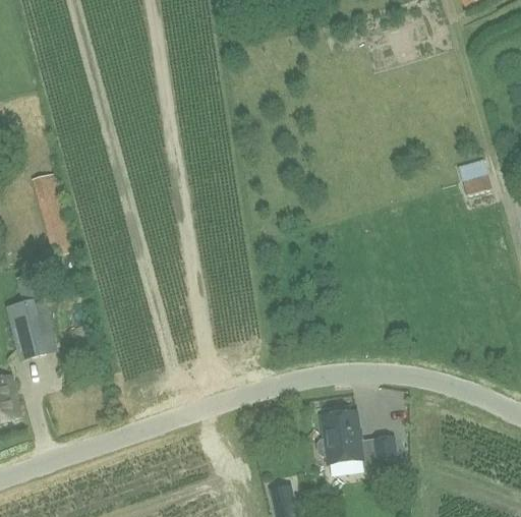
[(493,187),(483,157),(458,165),(467,194),(493,187)]
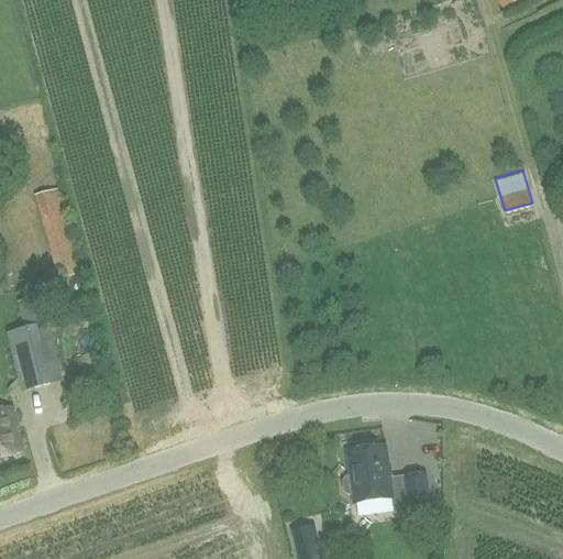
[(7,330),(22,390),(64,379),(42,293),(17,298),(24,326),(7,330)]
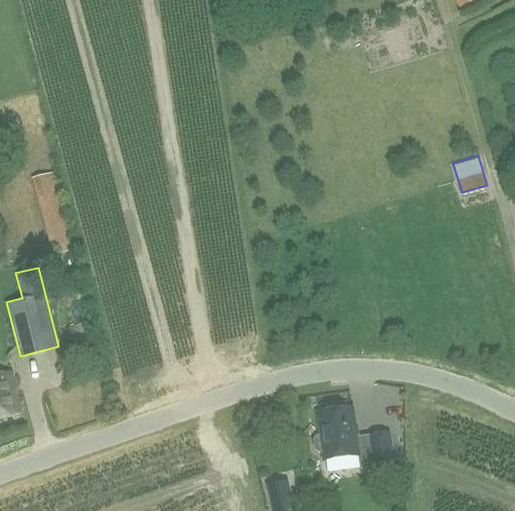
[(66,321),(80,347),(99,337),(88,315),(73,322),(71,319),(66,321)]
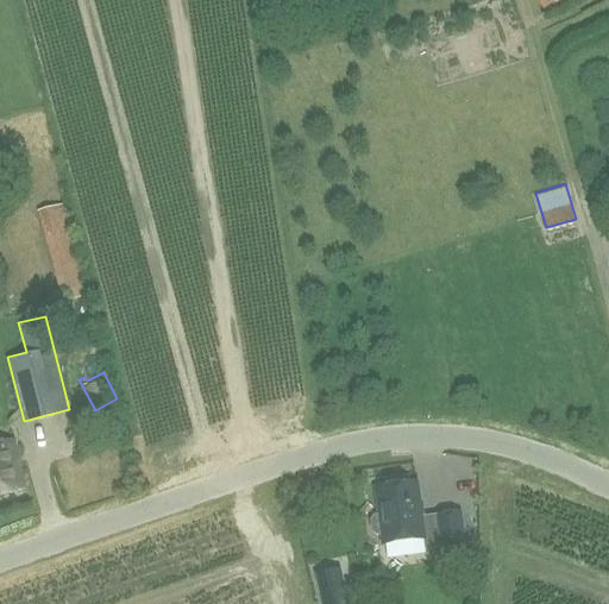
[(0,491),(24,485),(12,436),(0,439),(0,491)]
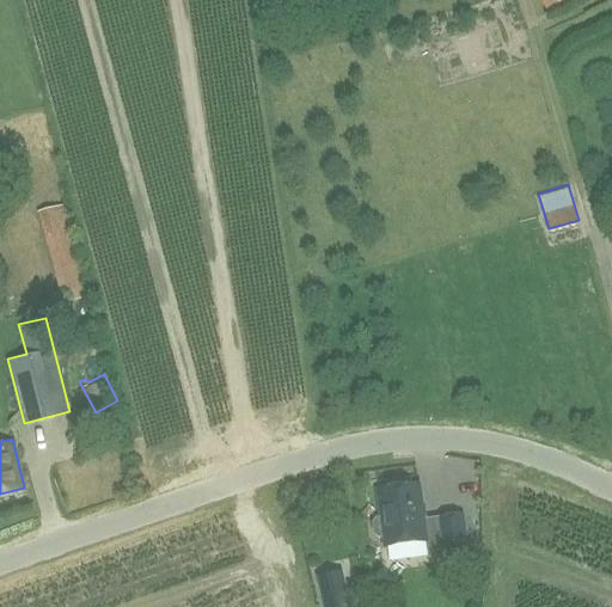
[(383,514),(377,515),(373,520),(374,531),(379,534),(385,533),(386,544),(426,539),(418,482),(379,488),(383,514)]
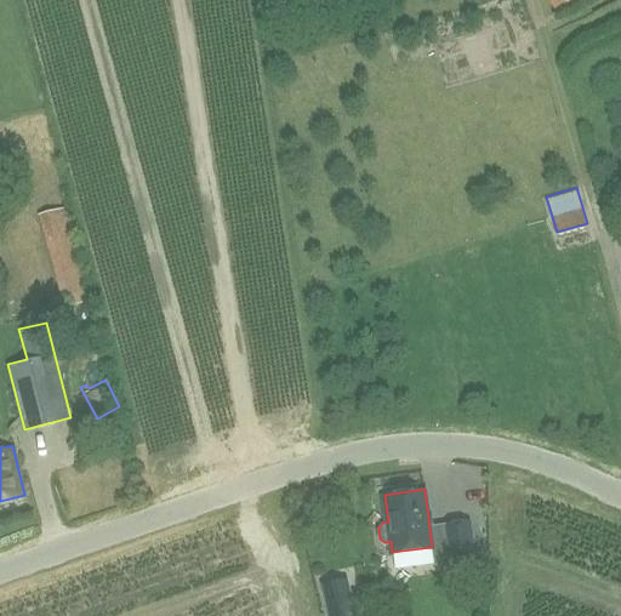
[(474,551),(469,513),(448,517),(453,553),(474,551)]
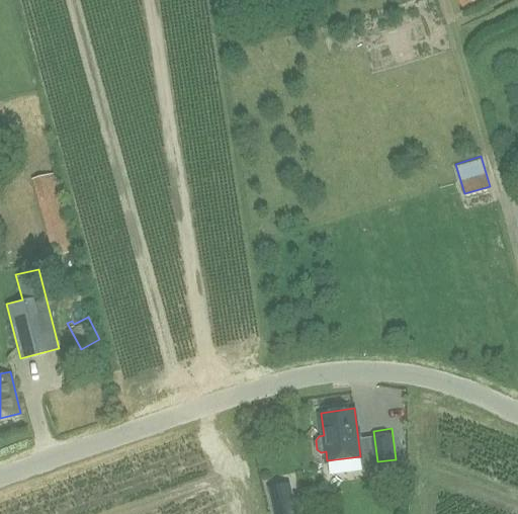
[(283,482),(268,486),(273,513),(297,513),(294,497),(287,499),(283,482)]
